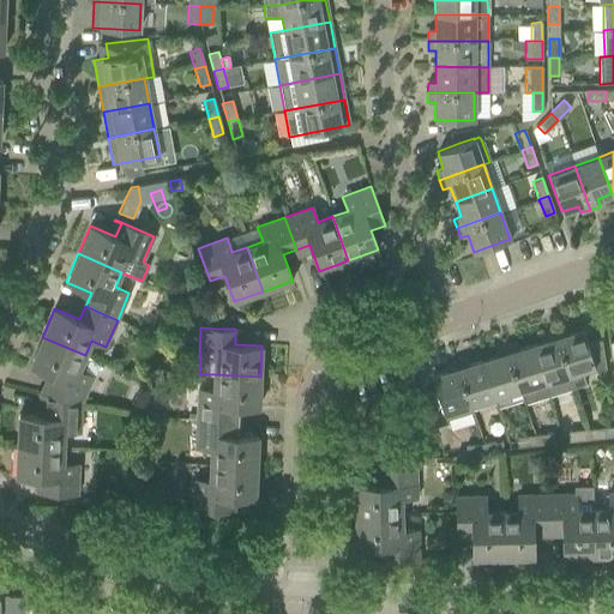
[(565,327),(555,331),(569,374),(572,389),(585,385),(581,371),(593,367),(595,372),(606,368),(601,339),(588,343),(583,330),(567,335),(565,327)]
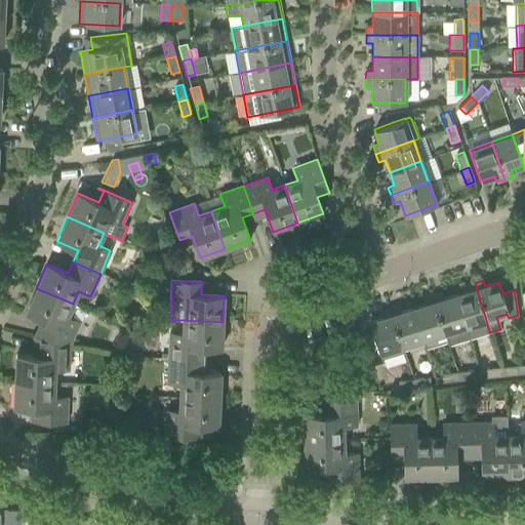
[(486,320),(475,283),(467,285),(468,291),(455,295),(465,327),(469,338),(489,332),(486,320)]
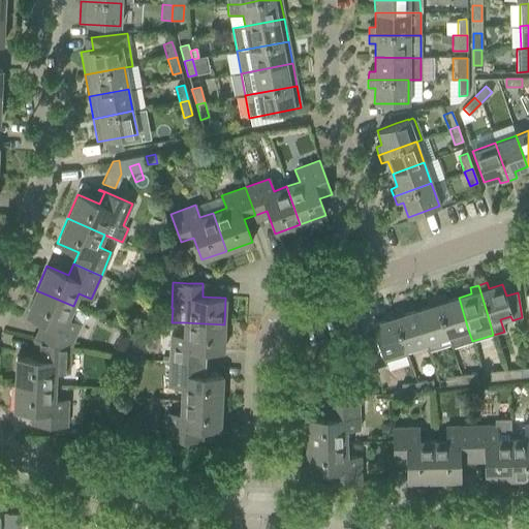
[(73,306),(36,290),(26,314),(48,324),(40,341),(70,347),(86,311),(73,306)]
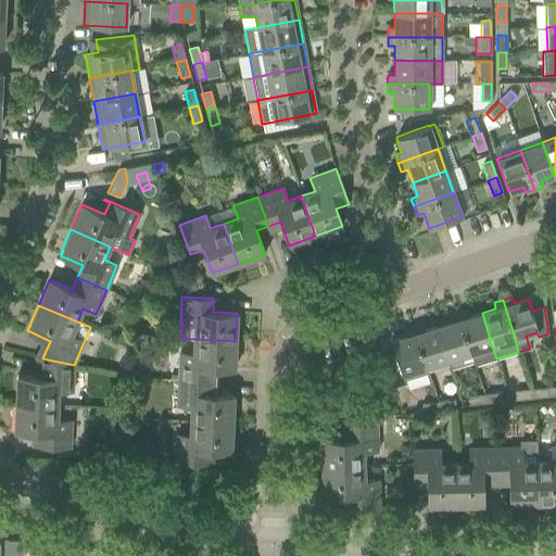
[(466,311),(457,313),(470,353),(492,346),(482,313),(468,317),(466,311)]
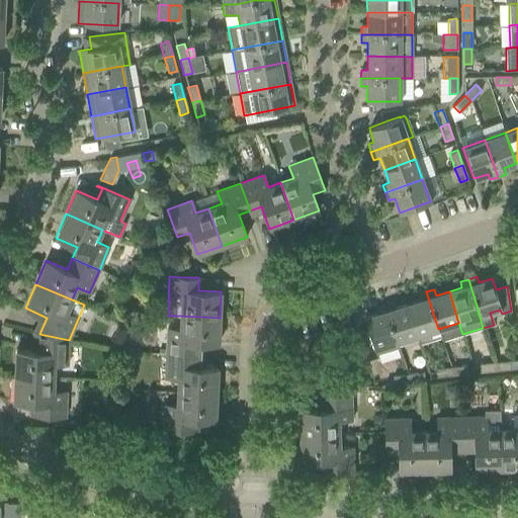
[(420,300),(408,305),(417,335),(438,329),(426,291),(418,294),(420,300)]
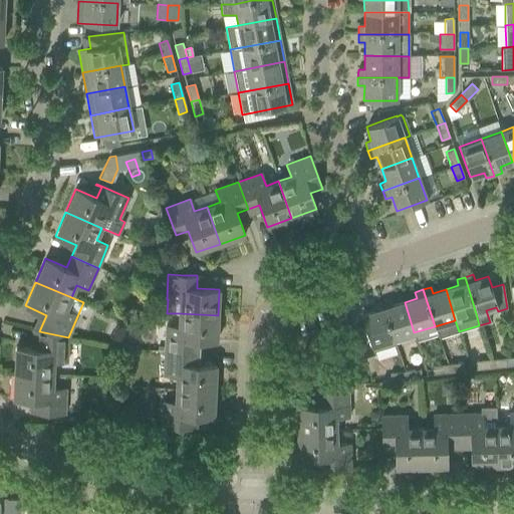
[(331,320),(348,310),(338,291),(320,300),(331,320)]
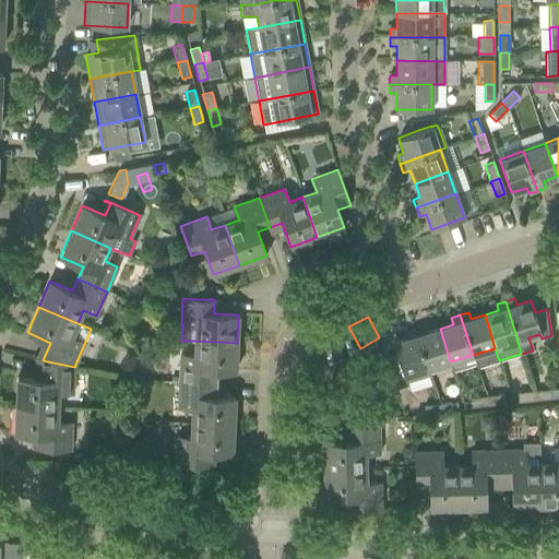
[(424,326),(415,329),(427,369),(450,361),(440,329),(426,332),(424,326)]
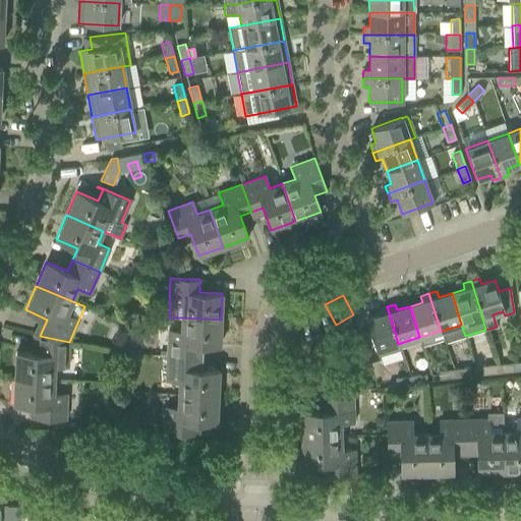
[(366,320),(370,331),(356,335),(358,340),(359,365),(381,359),(380,356),(400,350),(398,344),(387,306),(379,309),(381,314),(366,320)]
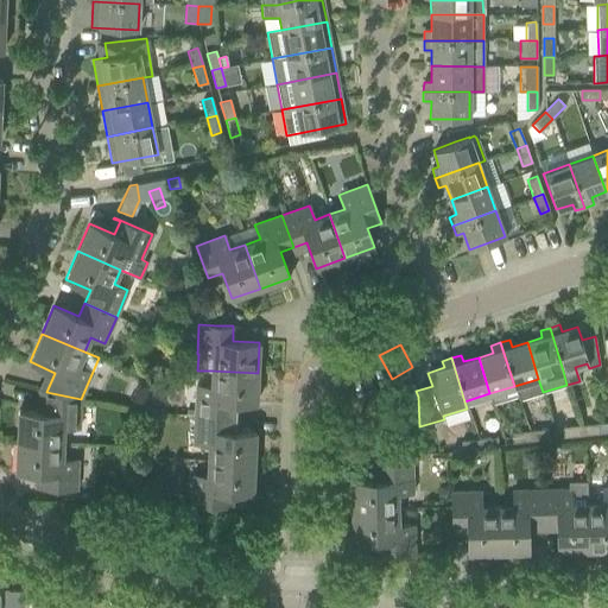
[(195,386),(194,415),(235,417),(236,403),(257,404),(258,373),(211,371),(210,386),(195,386)]
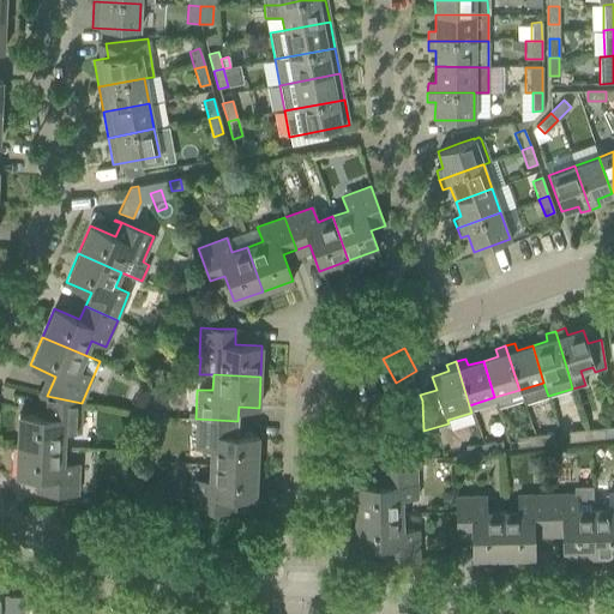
[(18,415),(17,445),(64,447),(65,432),(80,432),(82,403),(47,396),(46,416),(18,415)]
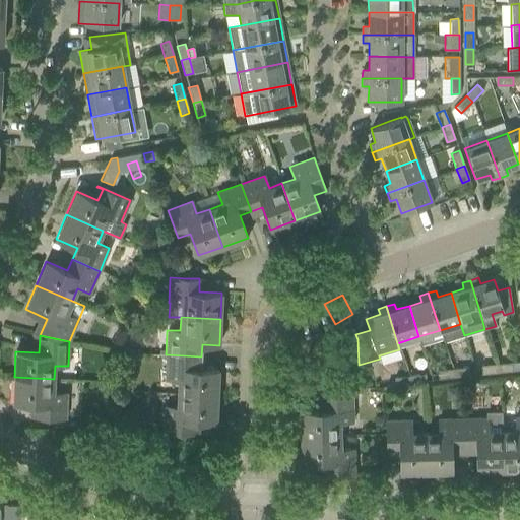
[(201,356),(166,354),(165,380),(178,380),(177,394),(217,395),(218,369),(201,369),(201,356)]
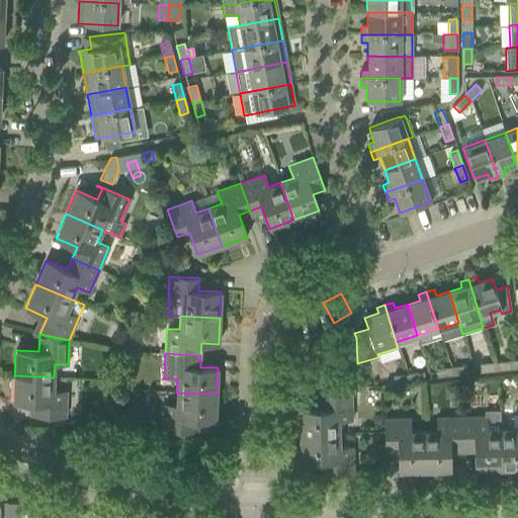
[(494,362),(495,371),(511,369),(510,361),(494,362)]
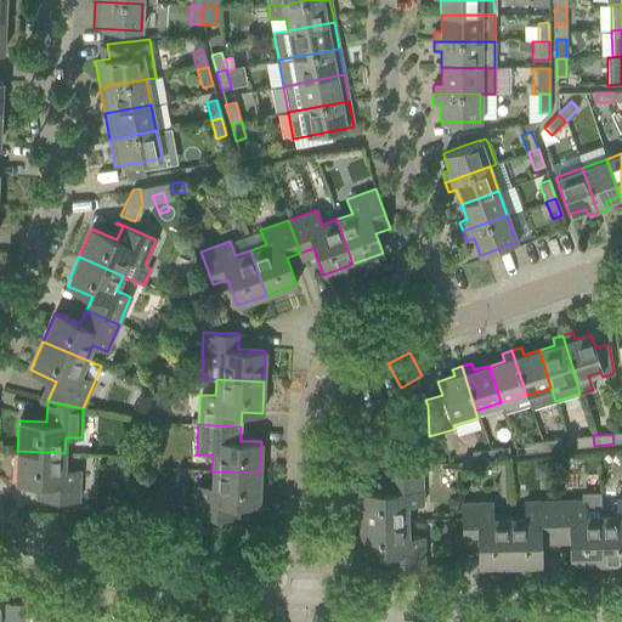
[(594,446),(593,435),(575,437),(576,447),(594,446)]
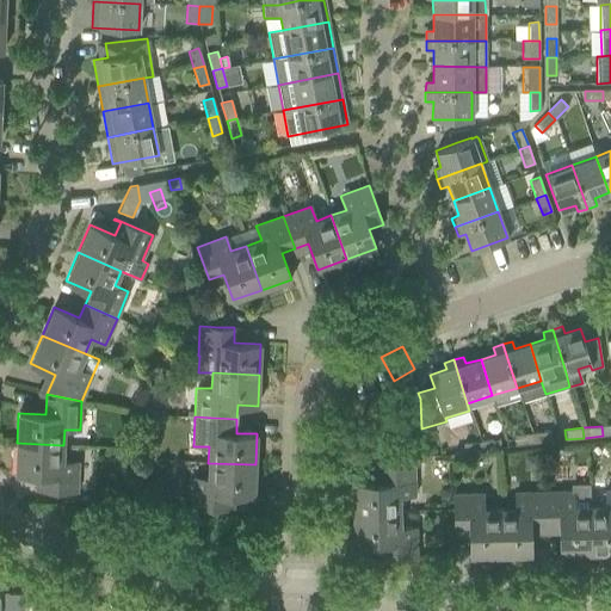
[(550,431),(532,433),(532,443),(551,442),(550,431)]
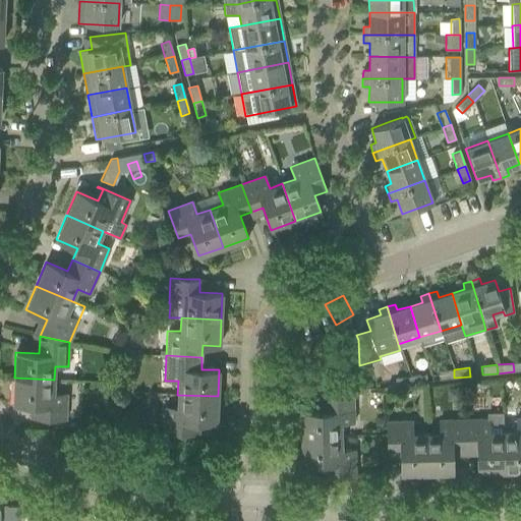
[(454,378),(454,369),(438,370),(439,380),(454,378)]
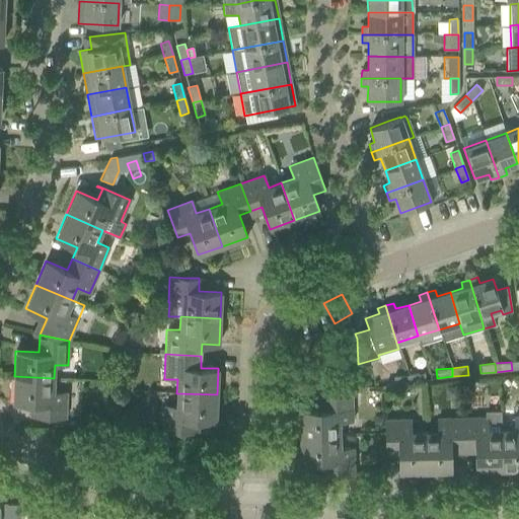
[(424,373),(409,375),(410,383),(425,382),(424,373)]
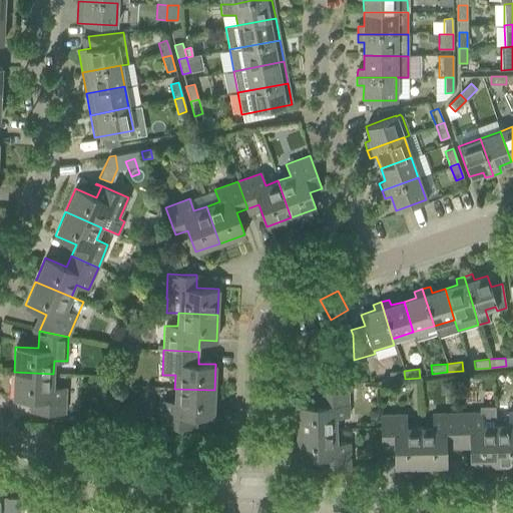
[(405,379),(404,371),(389,373),(390,381),(405,379)]
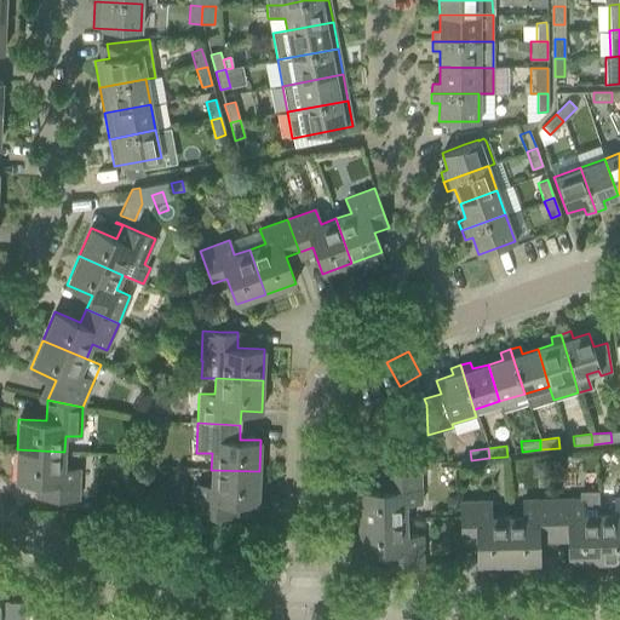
[(64,452),(17,449),(16,481),(44,482),(42,497),(35,495),(35,498),(78,499),(79,469),(64,469),(64,452)]
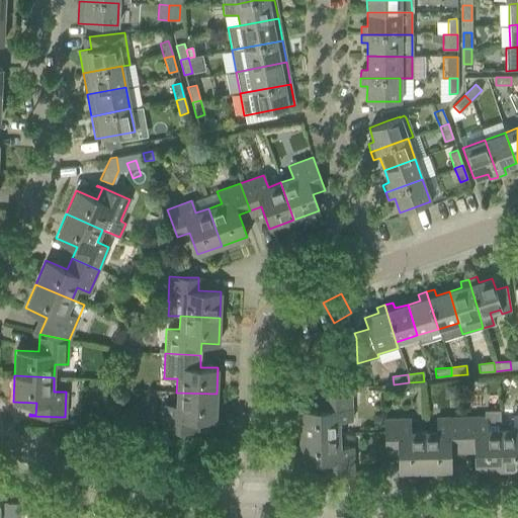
[(455,386),(443,386),(444,399),(456,399),(455,386)]
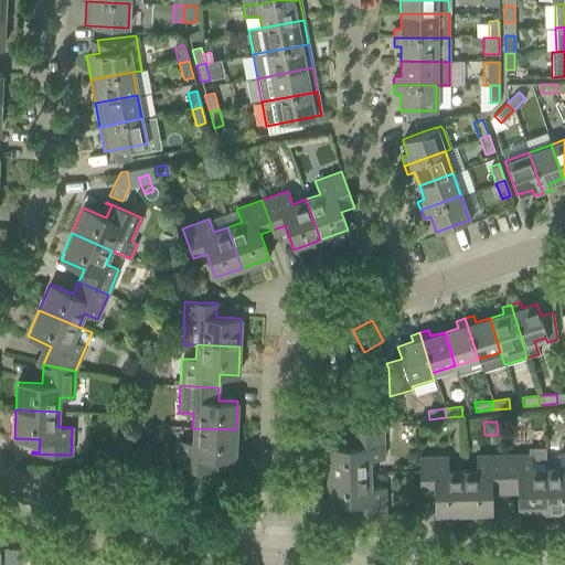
[(178,441),(178,447),(177,469),(209,471),(210,457),(235,458),(236,429),(192,428),(192,443),(178,441)]
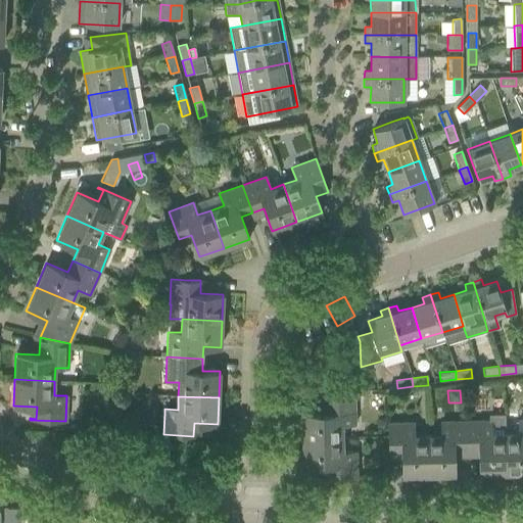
[(325,413),(301,413),(302,439),(342,438),(342,425),(354,424),(354,398),(324,399),(325,413)]
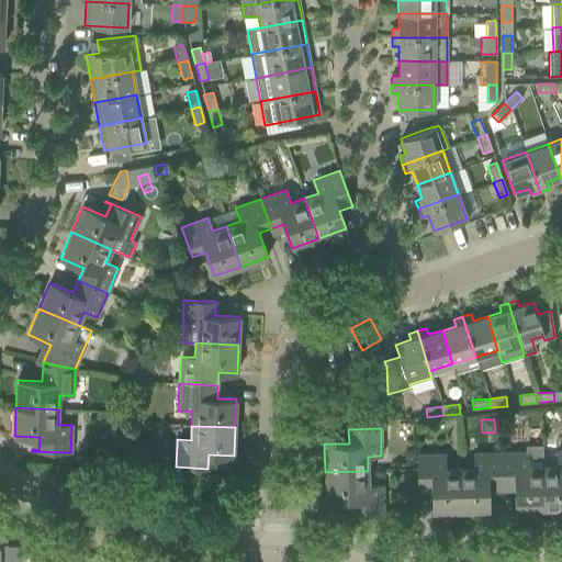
[(526,452),(501,452),(501,484),(514,484),(515,509),(543,508),(542,465),(541,447),(526,448),(526,452)]
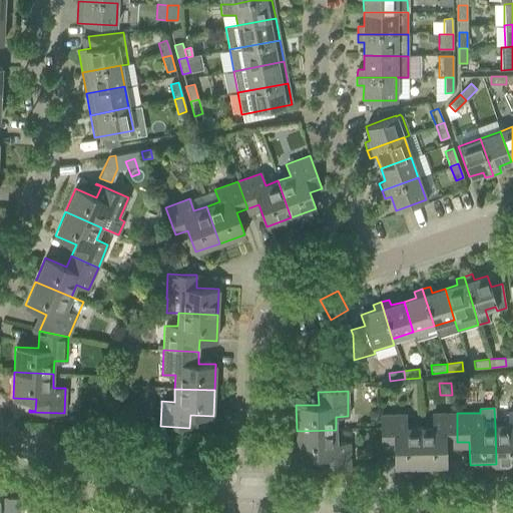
[(495,425),(496,464),(512,463),(512,411),(508,412),(508,425),(495,425)]
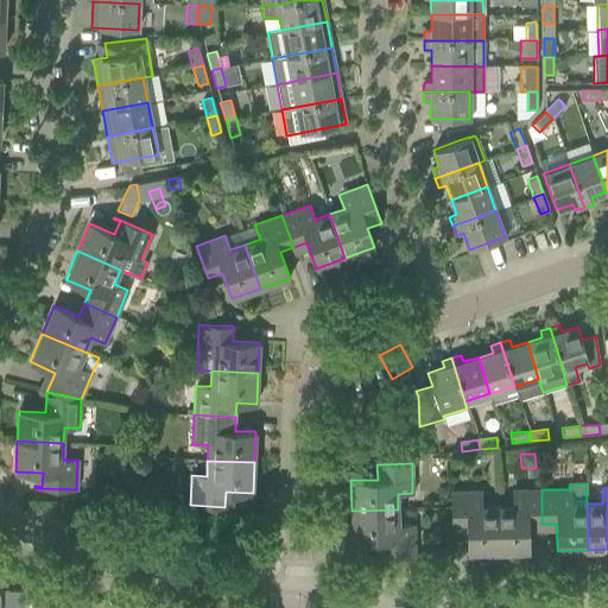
[(513,506),(496,506),(498,552),(529,552),(527,525),(542,524),(542,489),(512,491),(513,506)]
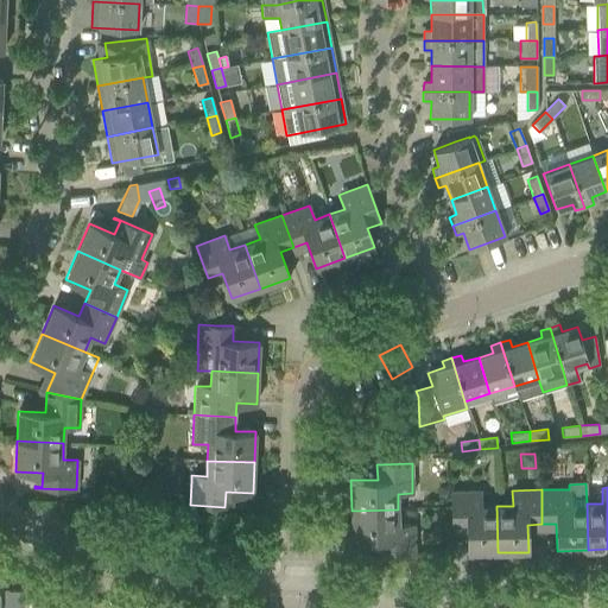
[(481,492),(450,492),(451,526),(467,526),(467,553),(498,552),(496,506),(481,506),(481,492)]
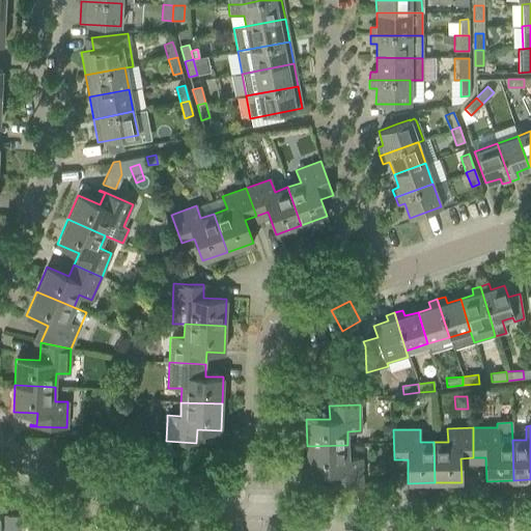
[(347,445),(307,446),(307,473),(325,472),(331,472),(332,485),(362,484),(361,458),(347,458),(347,445)]
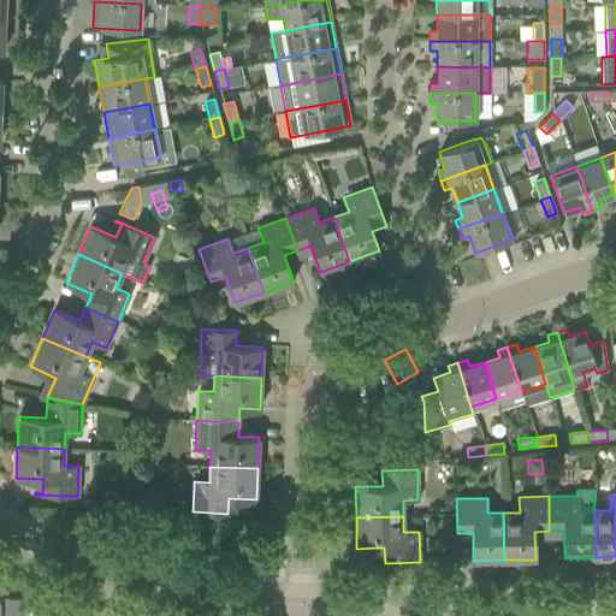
[(42,606),(41,592),(21,592),(21,598),(21,615),(63,615),(63,605),(42,606)]
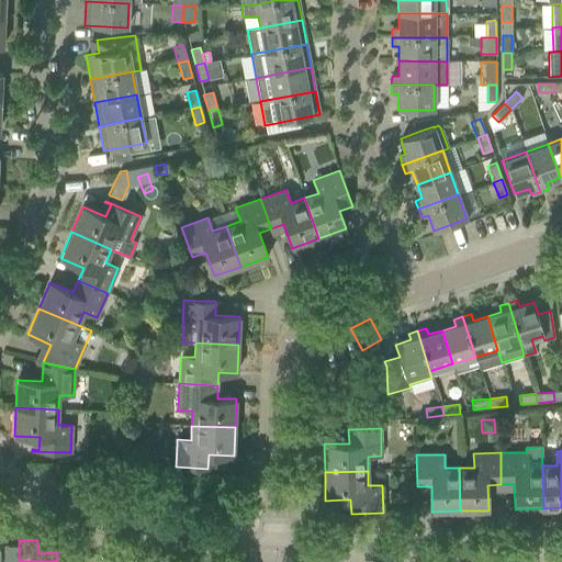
[(0,561),(19,561),(19,546),(0,546),(0,561)]
